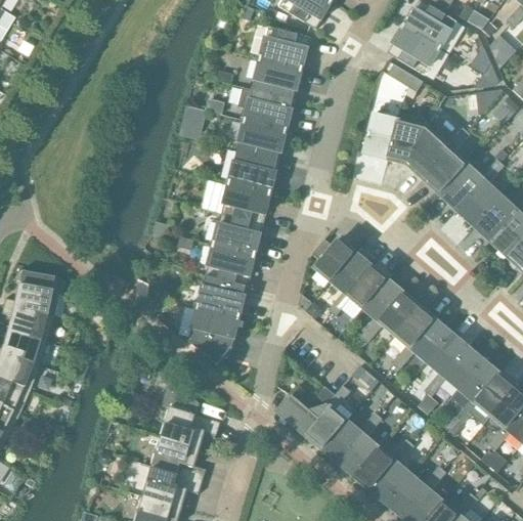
[(332,1),(330,0),(280,0),(277,5),(315,28),(332,1)]
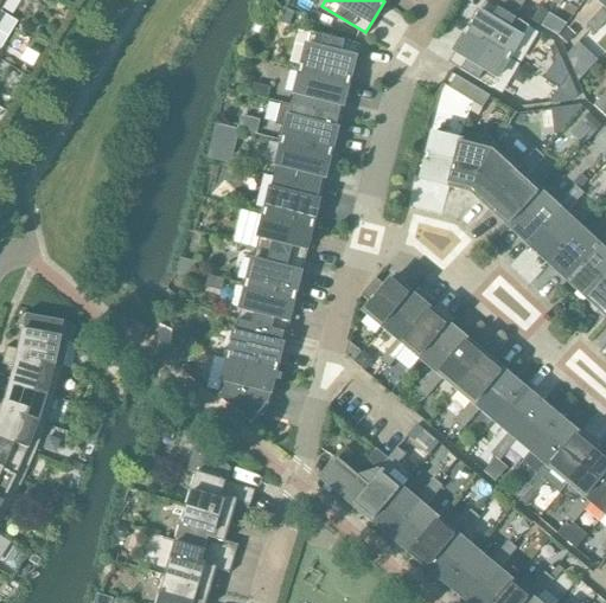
[(467,29),(510,55),(529,24),(490,0),(485,0),(467,29)]
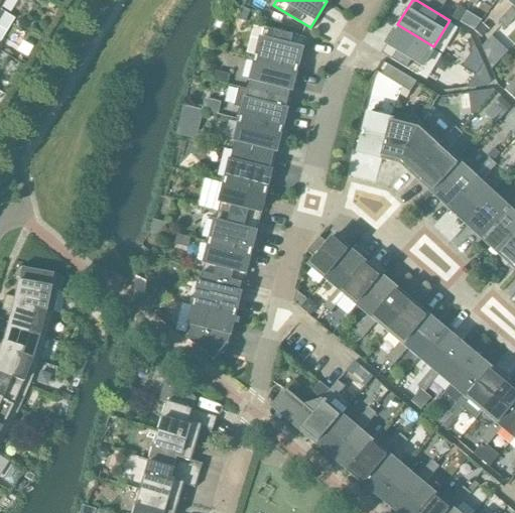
[(513,17),(514,14),(514,3),(514,2),(506,11),(513,17)]
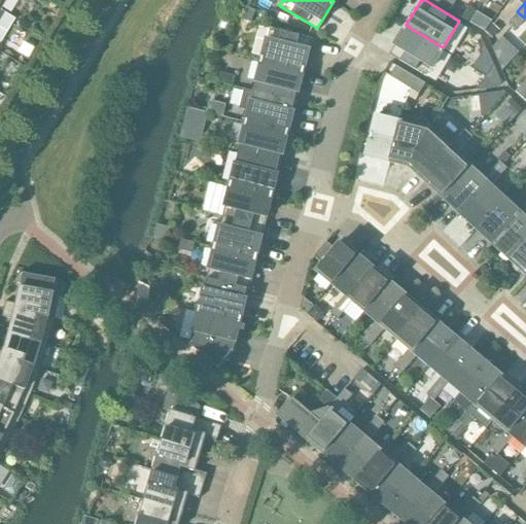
[(469,19),(477,8),(468,3),(462,14),(469,19)]
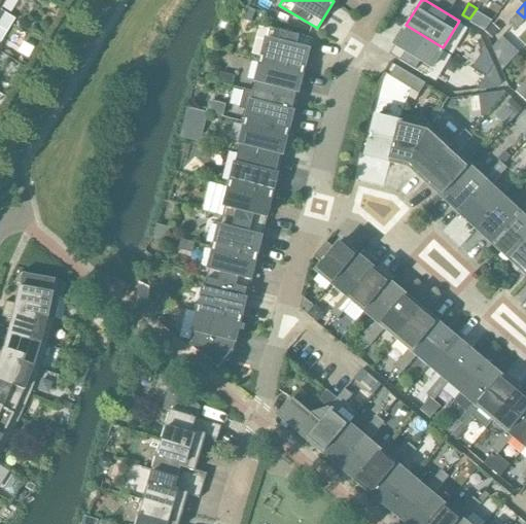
[(524,18),(517,11),(509,20),(516,27),(524,18)]
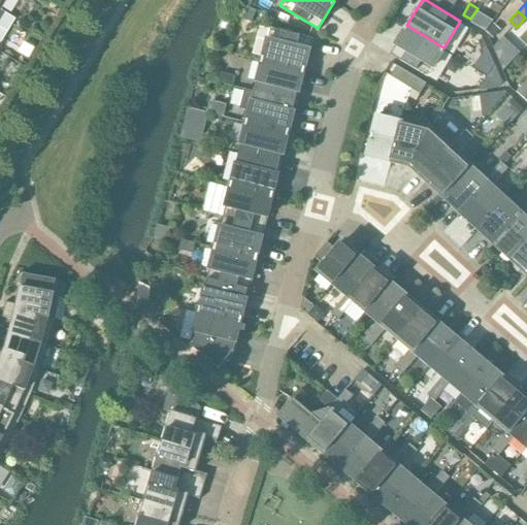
[(493,22),(486,30),(493,36),(500,28),(493,22)]
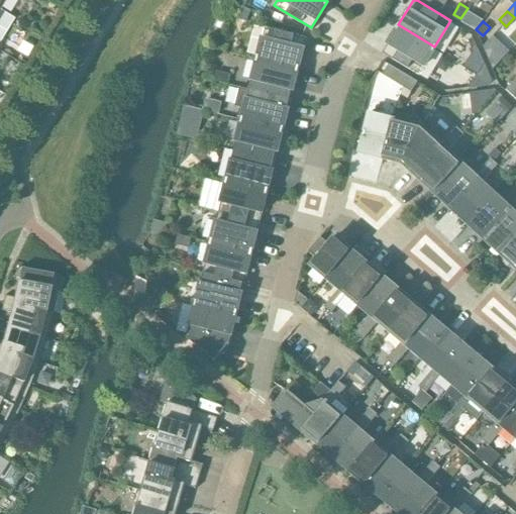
[(382,50),(385,53),(418,73),(434,46),(398,24),(382,50)]
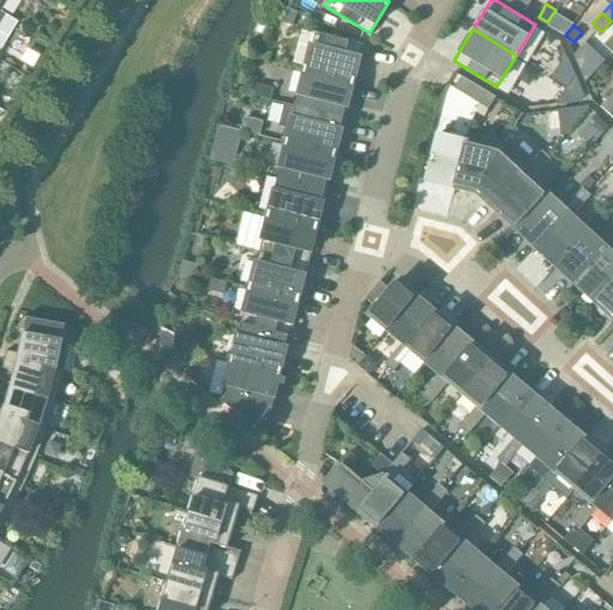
[(299,66),(354,79),(364,42),(314,30),(306,64),(300,62),(299,66)]
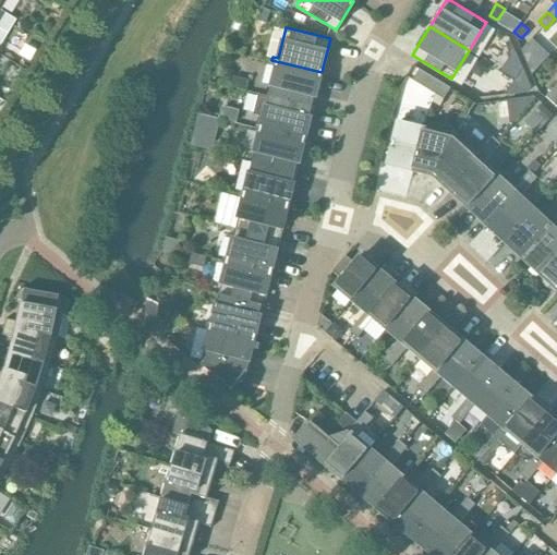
[(535,64),(546,55),(536,45),(527,56),(535,64)]
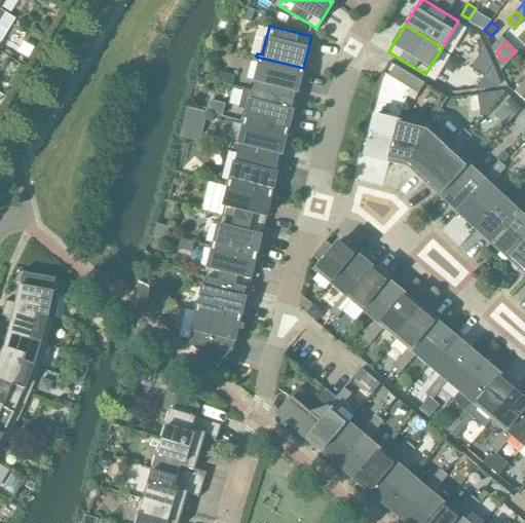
[(295,99),(303,68),(256,57),(256,60),(260,61),(253,88),(295,99)]
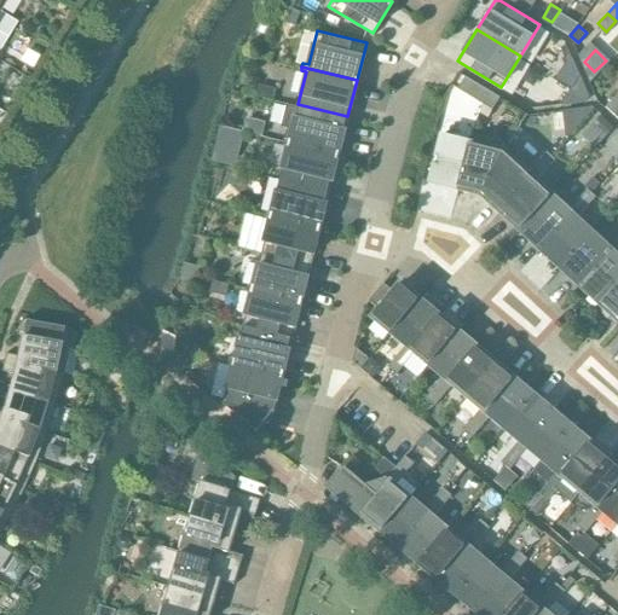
[(589,93),(579,71),(571,86),(587,96),(589,93)]
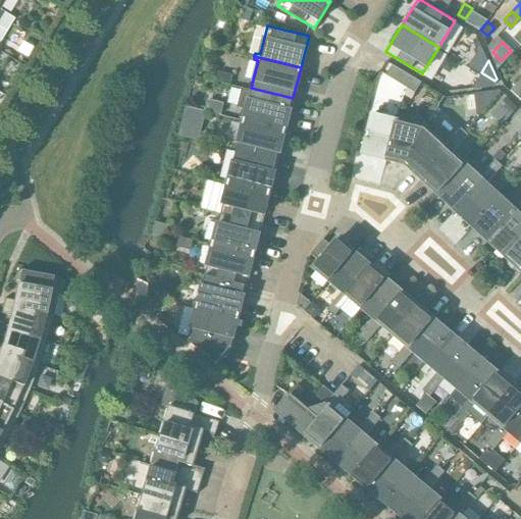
[(407,86),(413,75),(392,62),(385,72),(407,86)]
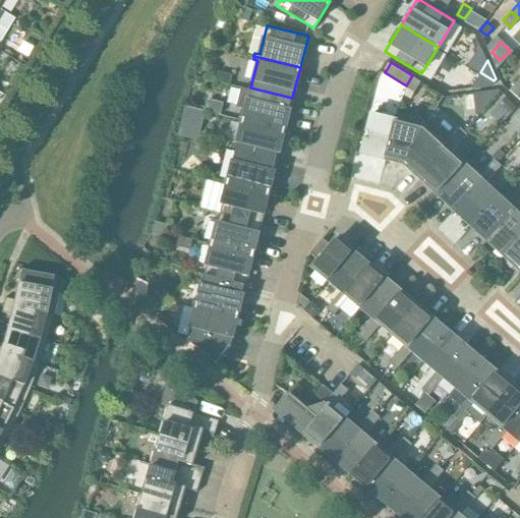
[(471,85),(493,82),(494,80),(480,72),(471,85)]
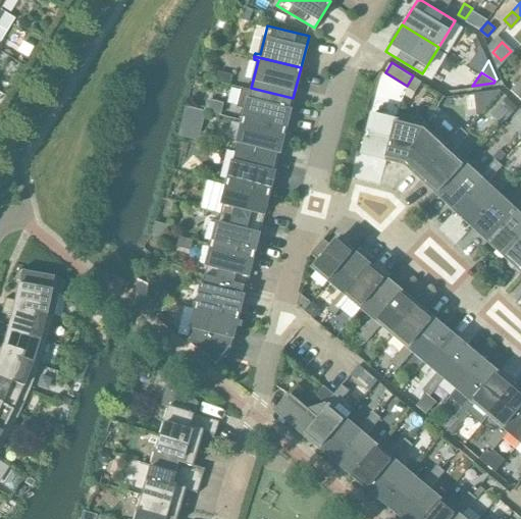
[(413,75),(407,86),(414,91),(421,80),(413,75)]
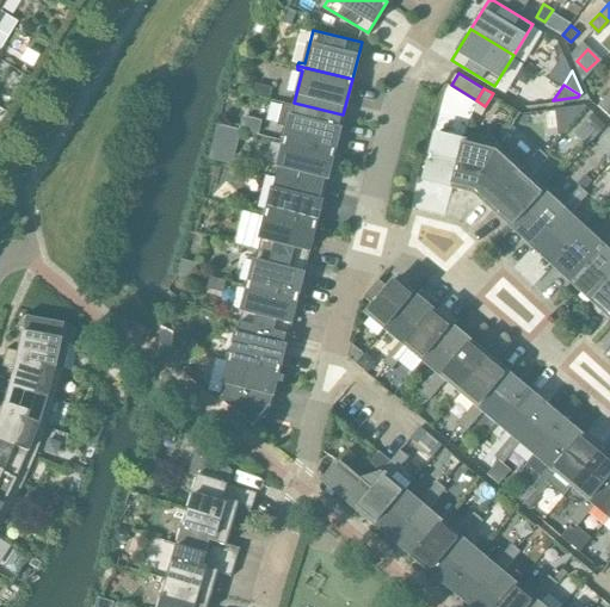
[(334,152),(343,115),(294,103),(283,100),(278,123),(282,124),(281,134),(279,137),(334,152)]
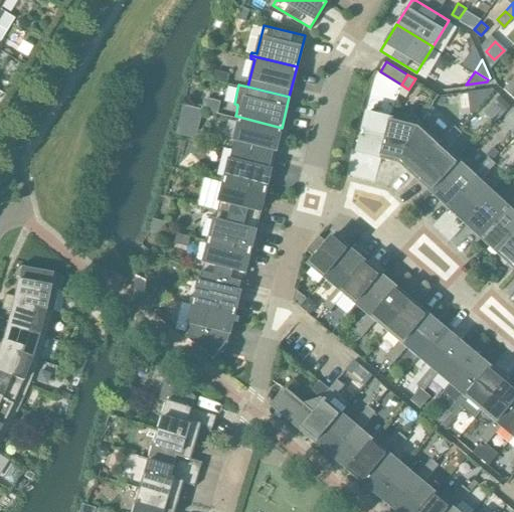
[(499,95),(483,111),(494,122),(510,105),(499,95)]
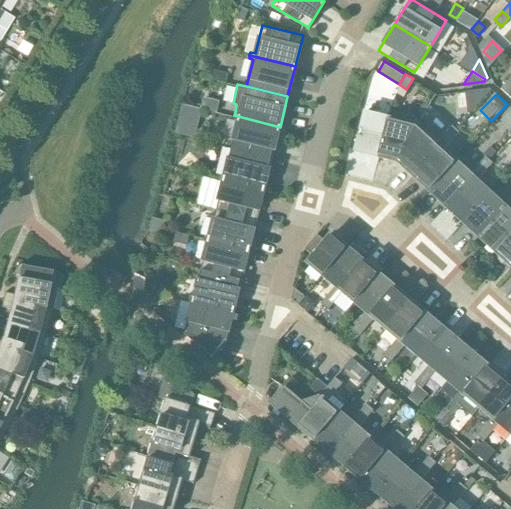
[(378,154),(388,116),(365,110),(355,149),(378,154)]
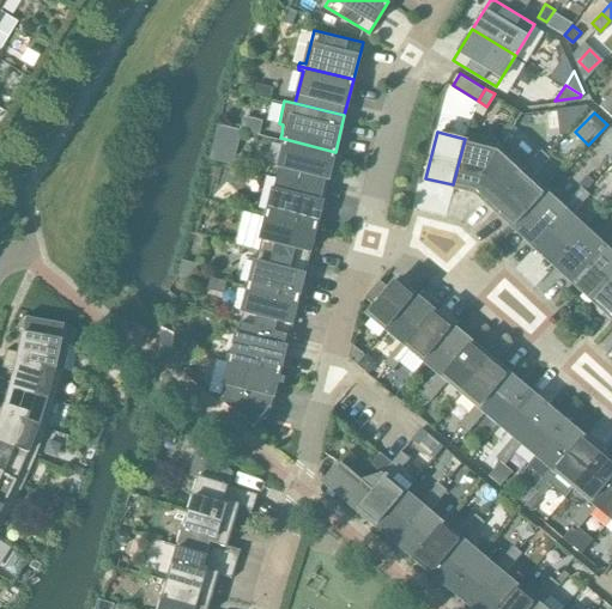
[(326,188),(335,152),(280,138),(279,141),(285,142),(277,175),(326,188)]
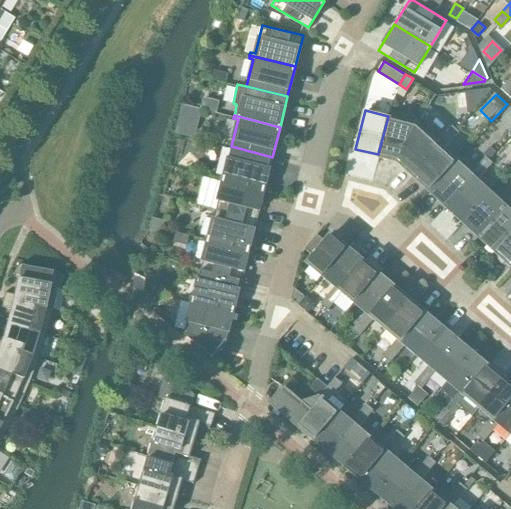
[(397,159),(417,123),(388,116),(378,154),(397,159)]
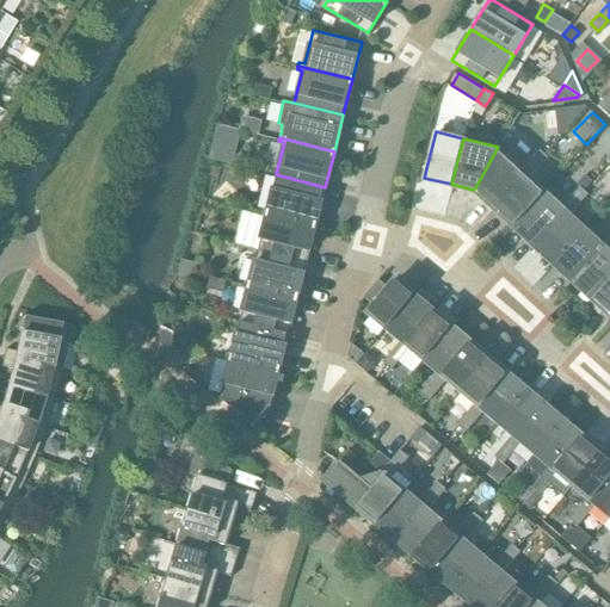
[(524,172),(529,175),(537,165),(529,158),(527,160),(503,138),(498,147),(474,190),(492,206),(524,172)]
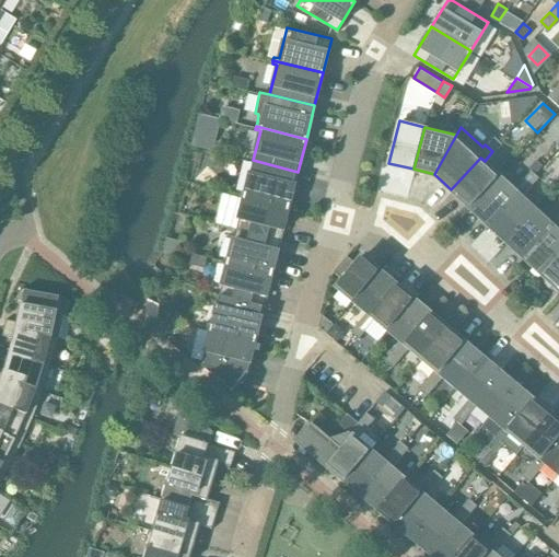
[(485,144),(492,151),(501,142),(493,135),(485,144)]
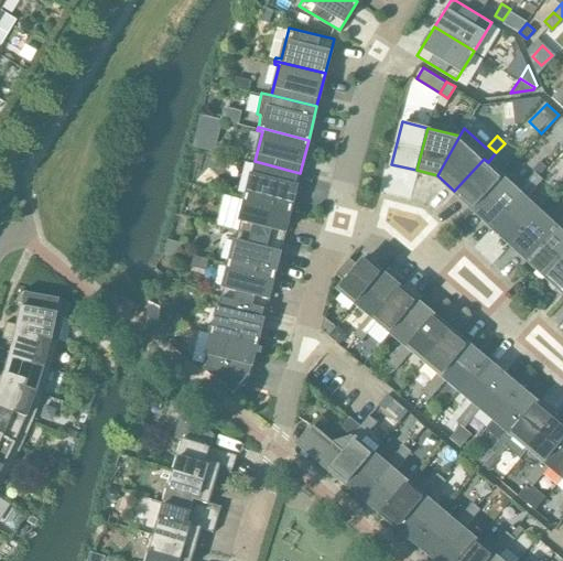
[(454,191),(473,208),(502,175),(488,162),(484,159),(454,191)]
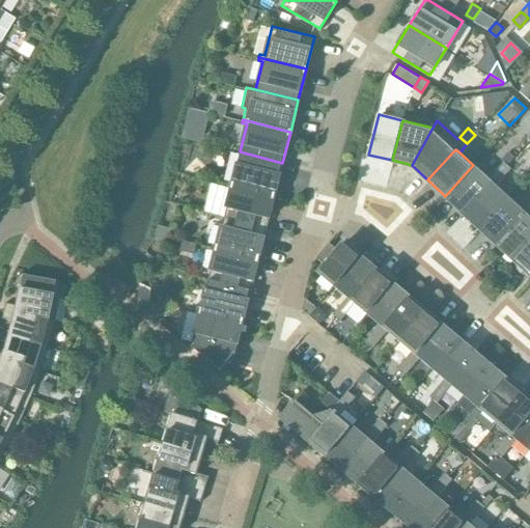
[(274,194),(278,181),(282,163),(240,151),(232,181),(227,179),(227,183),(274,194)]
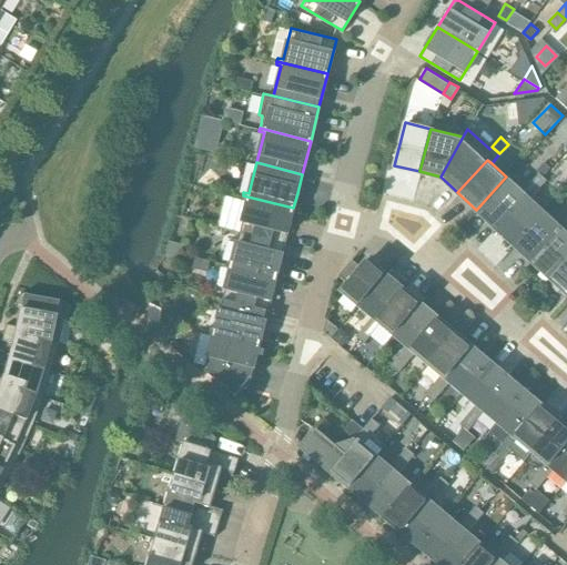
[(529,181),(537,188),(546,179),(538,171),(529,181)]
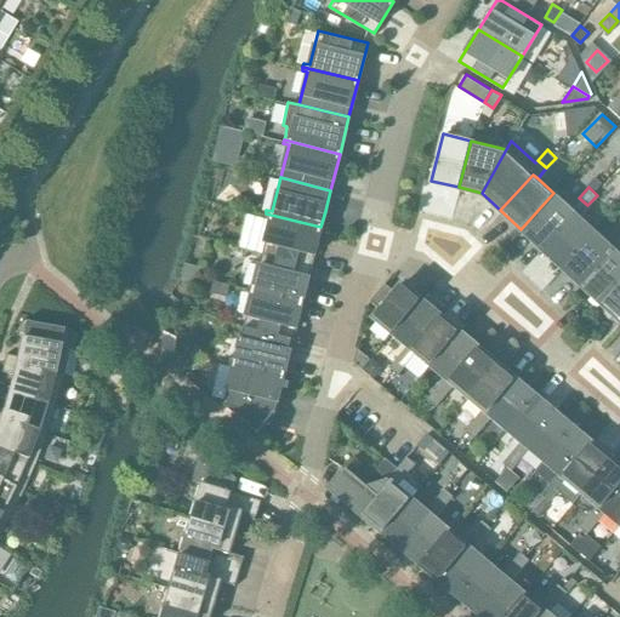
[(553,193),(521,229),(541,247),(574,212),(578,216),(587,205),(579,198),(569,207),(553,193)]
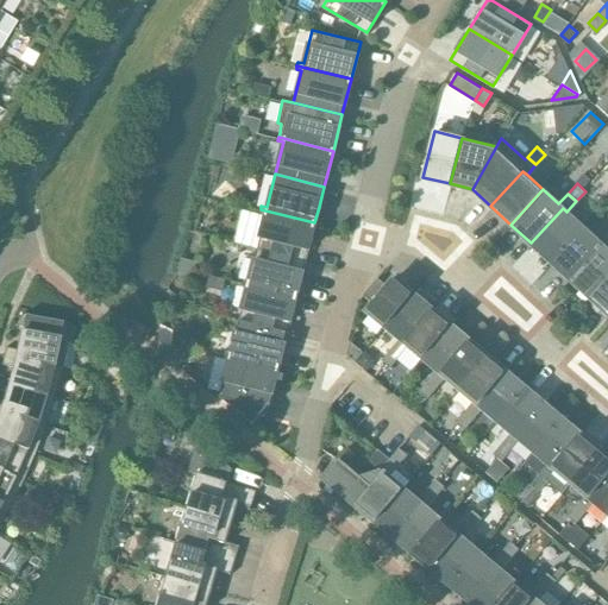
[(582,226),(566,212),(563,208),(531,243),(550,260),(582,226)]
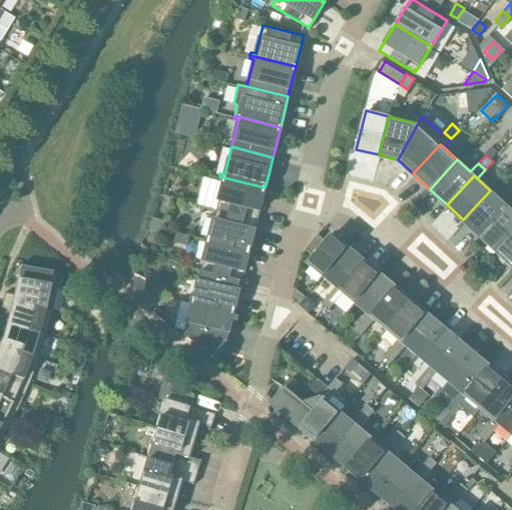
[(258,217),(265,187),(219,176),(218,179),(222,180),(216,207),(258,217)]
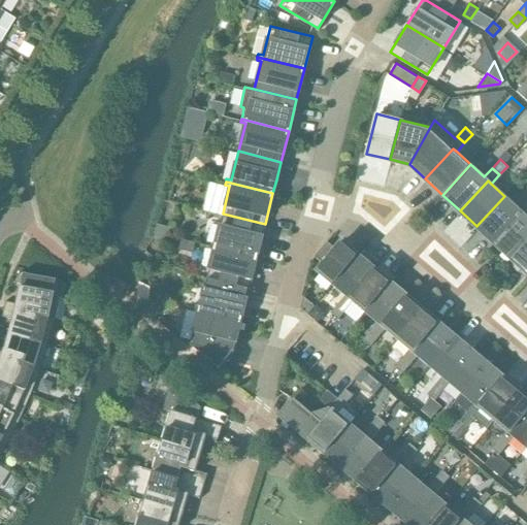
[(519,208),(504,196),(476,226),(494,242),(522,212),(526,216),(526,214),(526,200),(519,208)]
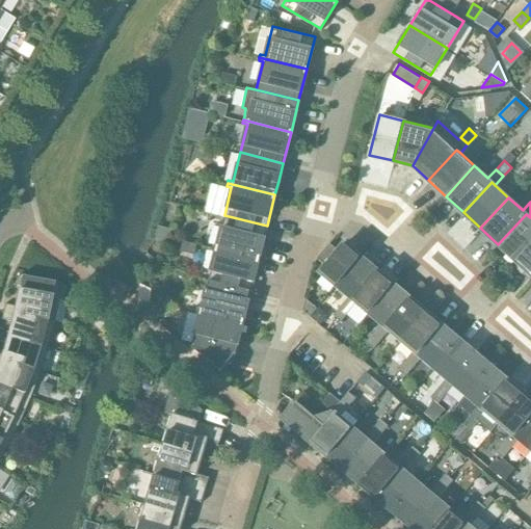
[(526,214),(498,244),(515,260),(530,243),(530,217),(526,214)]
